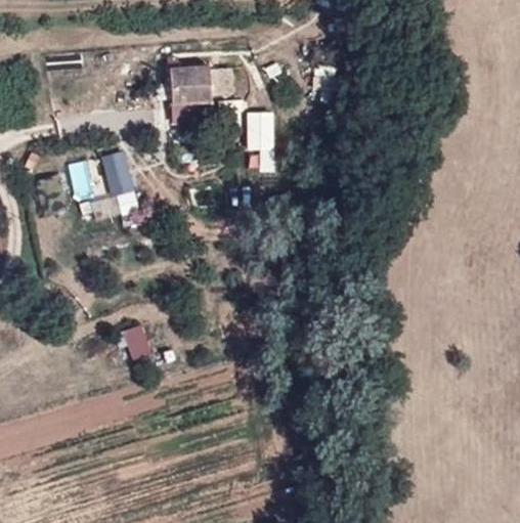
[(167,105),(171,104),(203,103),(207,103),(205,62),(165,67),(167,105)]
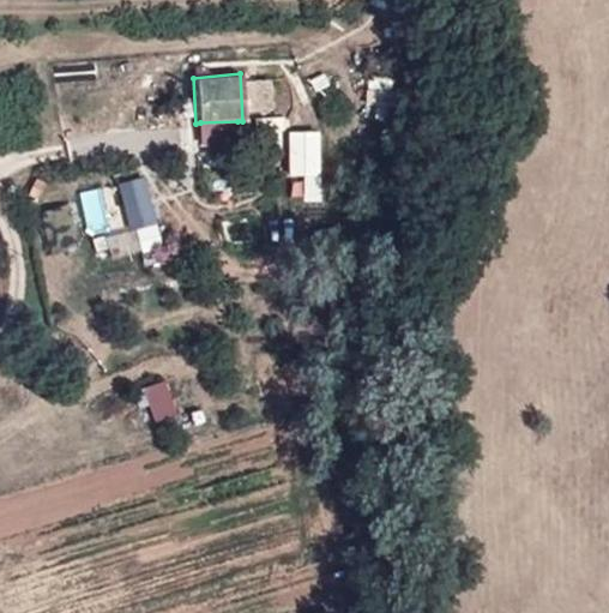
[(275,110),(272,78),(246,80),(248,113),(275,110)]
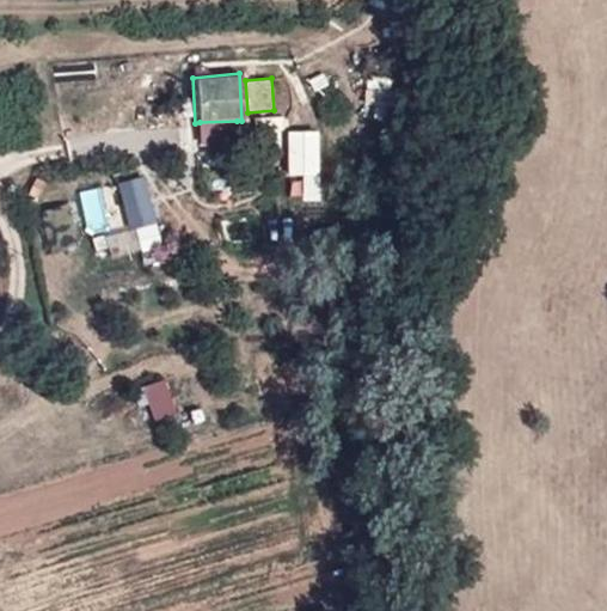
[(237,121),(200,122),(202,135),(204,135),(206,144),(238,142),(237,121)]
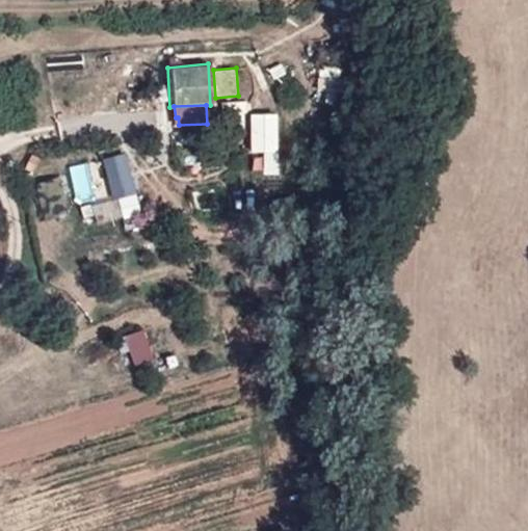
[(278,176),(276,114),(249,115),(251,154),(263,153),(263,176),(278,176)]
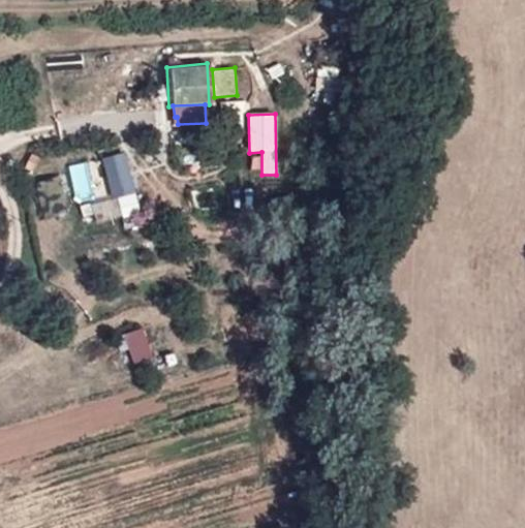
[(113,199),(81,207),(85,226),(140,214),(125,153),(103,158),(113,199)]
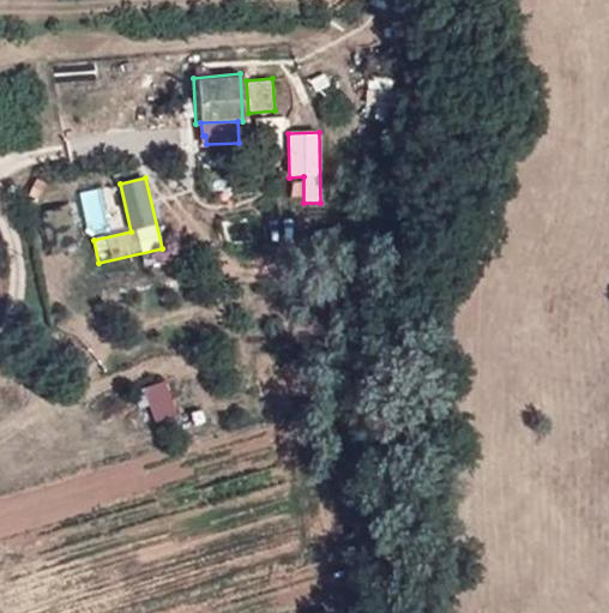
[(115,184),(78,193),(90,238),(127,228),(115,184)]
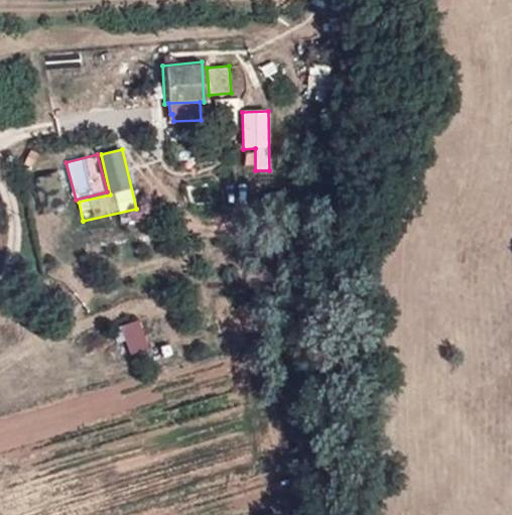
[(121,326),(127,354),(146,350),(140,320),(121,326)]
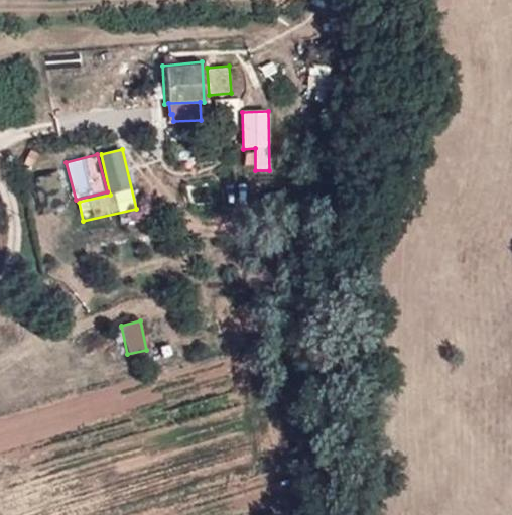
All buildings are outlined.
